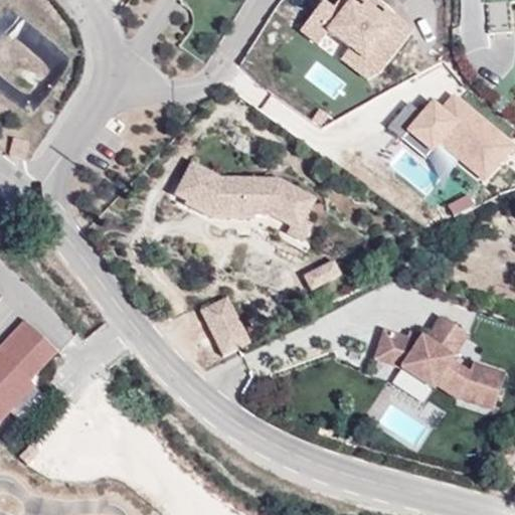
[(300,31),(318,45),(328,32),(350,49),(363,60),(376,43),(393,57),(412,31),(385,10),(381,15),(375,22),(358,9),(346,0),(339,0),(332,10),(323,2),(300,31)]
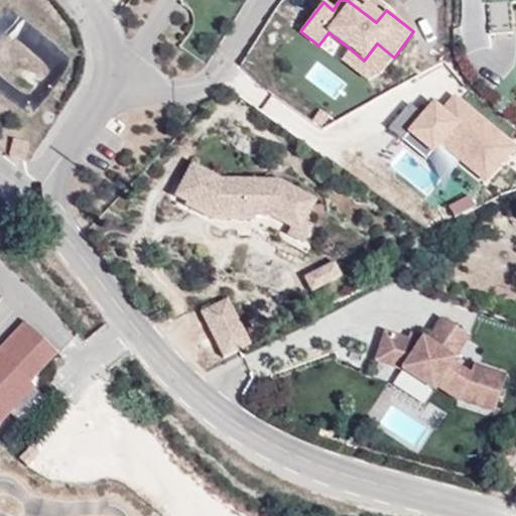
[(376,22),(382,15),(365,2),(359,9),(376,22)]
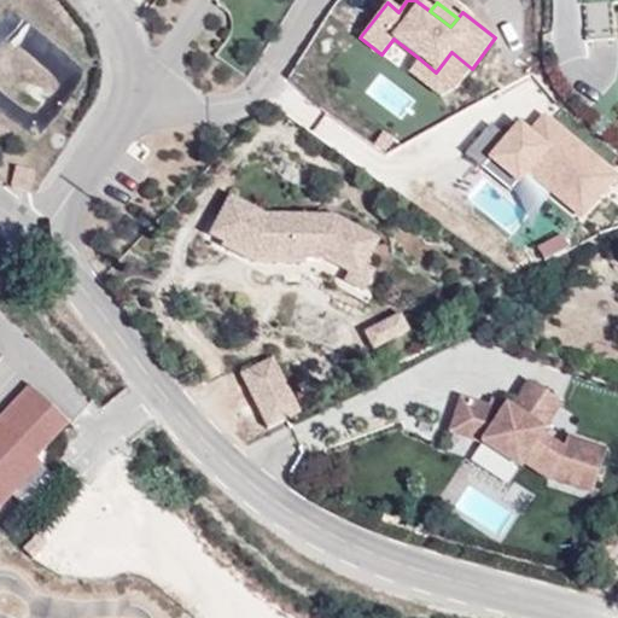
[(611,4),(583,5),(586,42),(613,40),(611,4)]
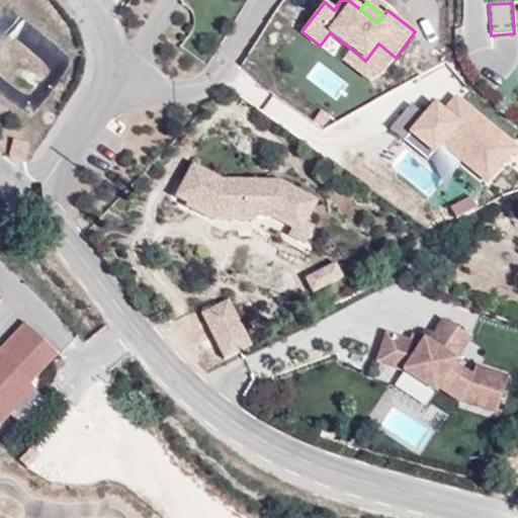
[(383,75),(396,58),(378,44),(365,61),(352,50),(343,61),(370,82),(383,75)]
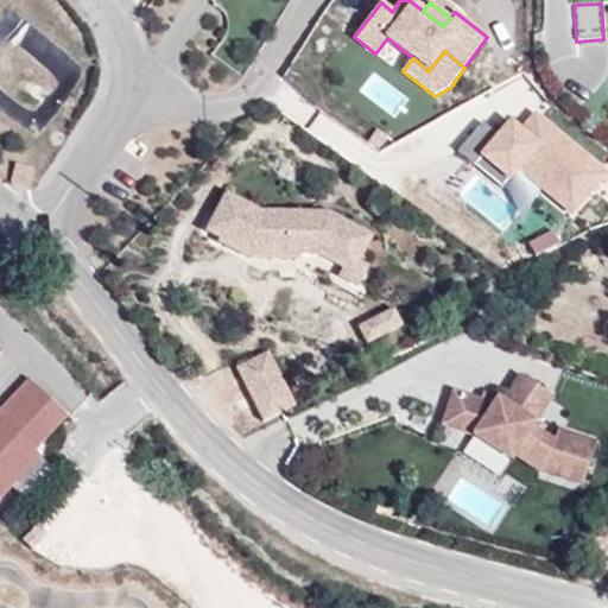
[(542,120),(536,114),(521,132),(527,137),(542,120)]
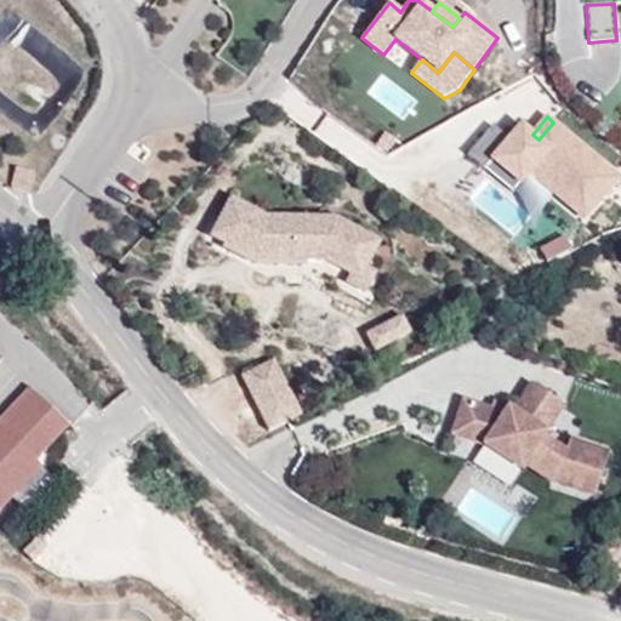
[(619,178),(553,123),(539,140),(533,135),(522,125),(510,140),(493,125),(467,155),(484,170),(491,160),(520,184),(529,174),(584,220),(619,178)]
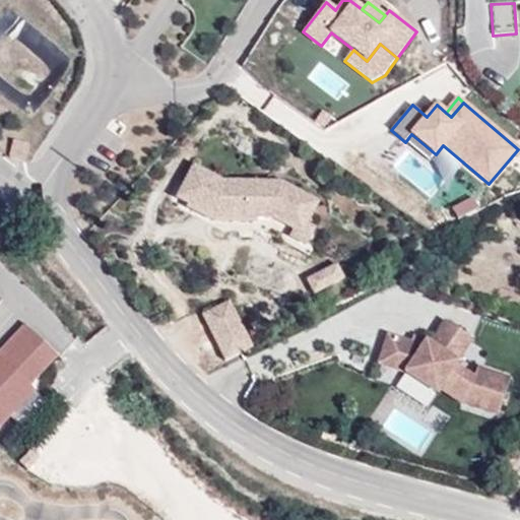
[(429,161),(436,154),(411,134),(405,142),(429,161)]
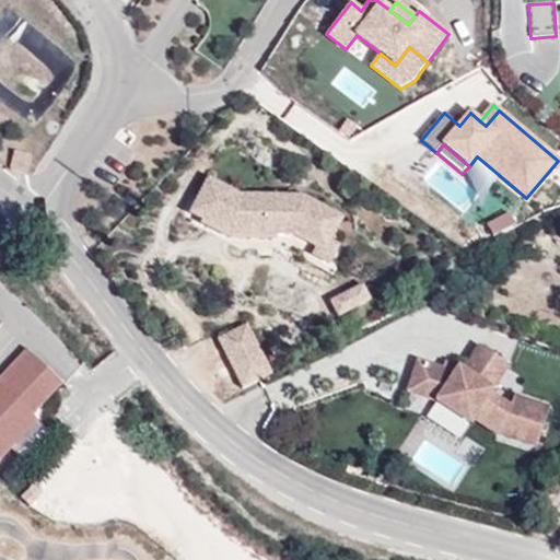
[(15,152),(10,168),(28,174),(33,158),(15,152)]
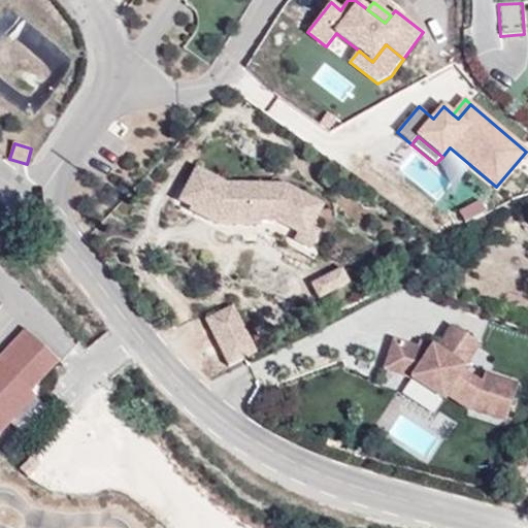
[(325,204),(286,184),(227,183),(196,166),(186,186),(199,193),(192,204),(220,220),(260,220),(261,223),(276,224),(296,234),(293,241),(310,251),(322,231),(314,227),(325,204)]
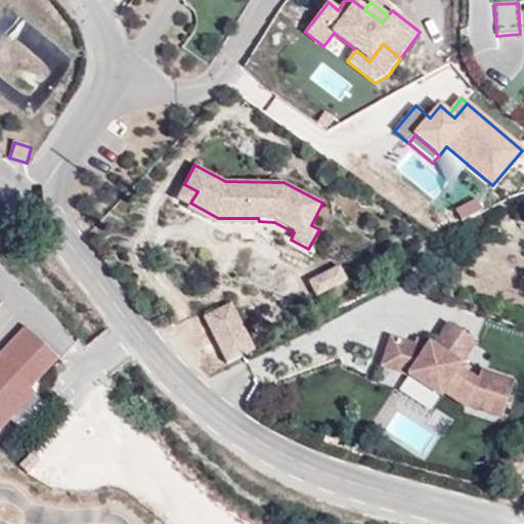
[(259,221),(258,218),(218,218),(190,203),(198,191),(184,184),(175,201),(188,207),(187,210),(215,225),(259,225),(259,221)]
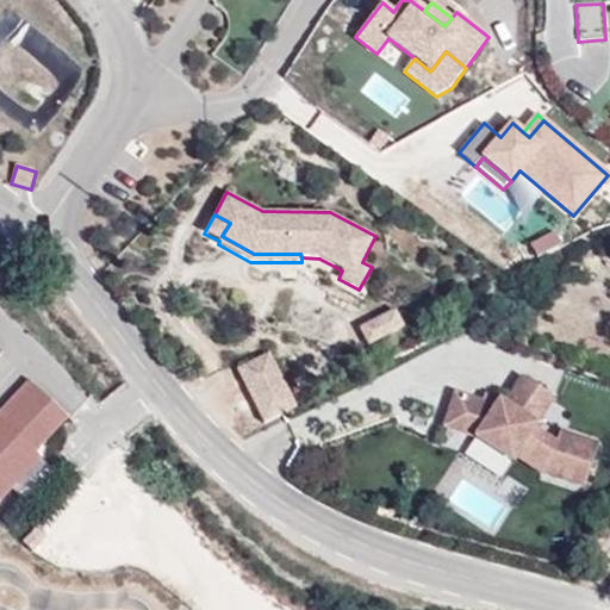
[(405,328),(396,309),(379,317),(388,336),(405,328)]
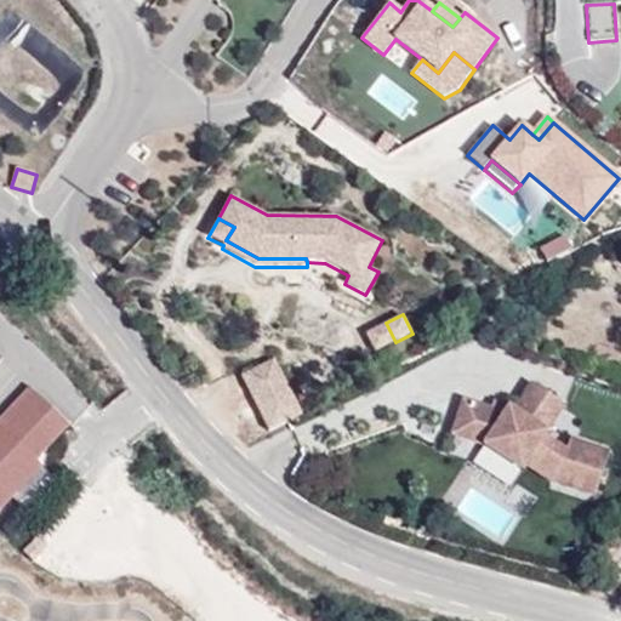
[(396,342),(386,323),(365,334),(375,353),(396,342)]
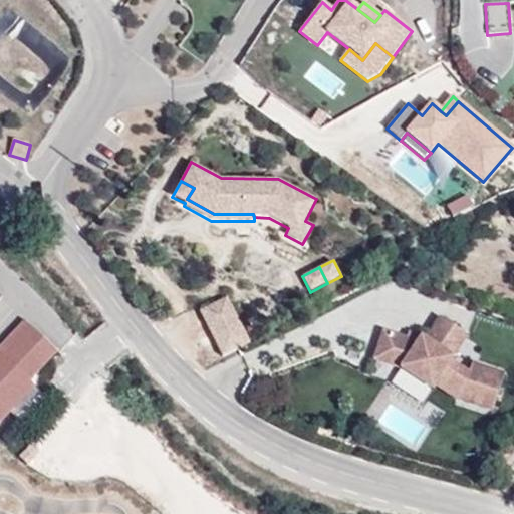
[(251,343),(228,297),(199,311),(222,357),(251,343)]
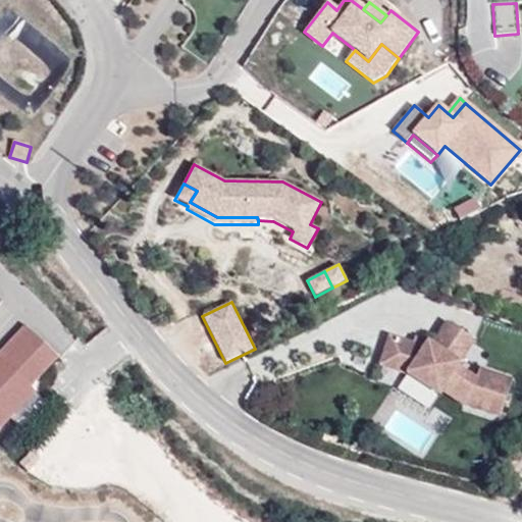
[(456,368),(473,341),(447,323),(432,348),(425,343),(413,340),(412,346),(389,337),(380,366),(408,375),(437,395),(440,390),(463,405),(500,417),(511,381),(478,371),(475,380),(456,368)]
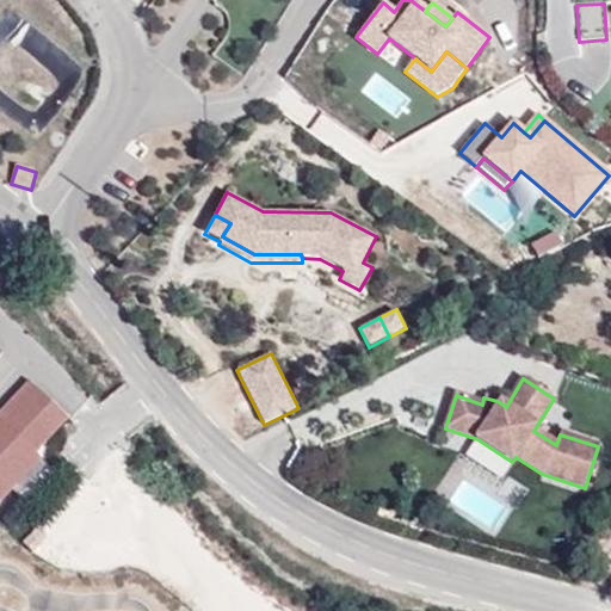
[(0,413),(0,501),(41,458),(35,454),(68,418),(30,382),(0,413)]
